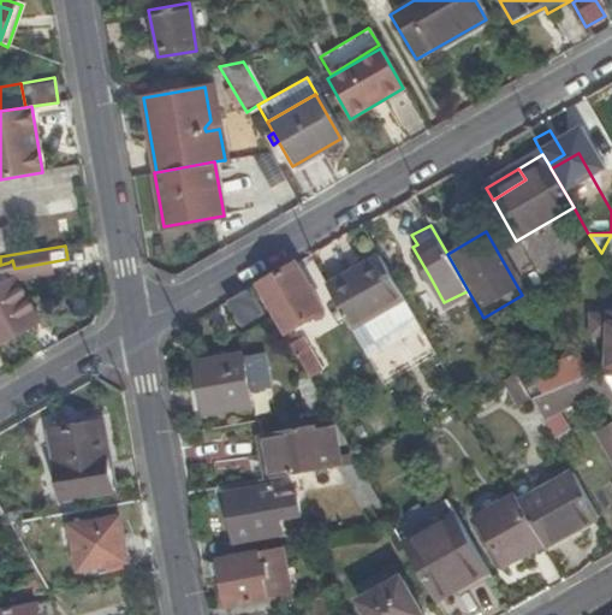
[(255,284),(273,315),(283,332),(322,311),(295,262),(255,284)]
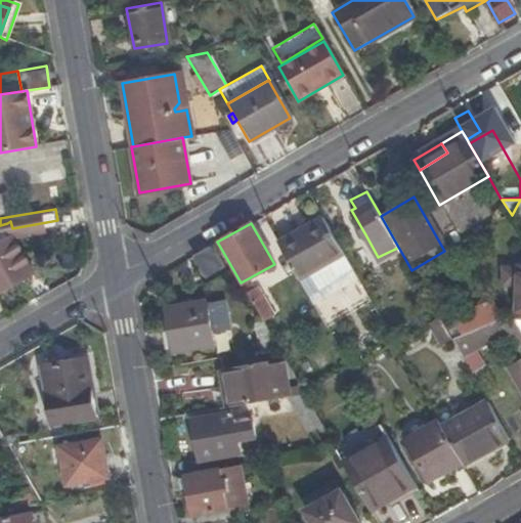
[(277,244),(297,278),(307,272),(343,253),(326,223),(299,237),(296,232),(277,244)]
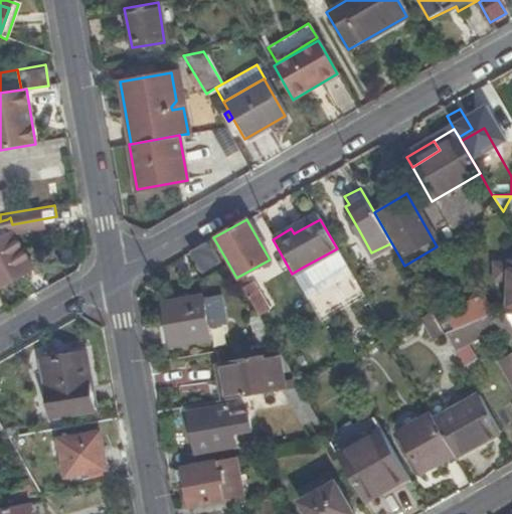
[(207,240),(188,251),(201,273),(220,263),(207,240)]
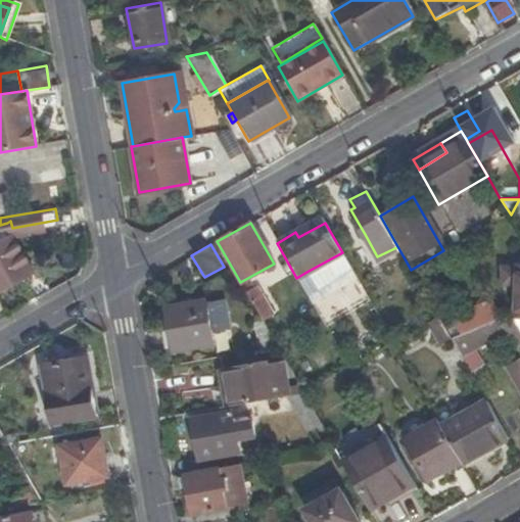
[(0,287),(16,279),(0,249),(0,287)]
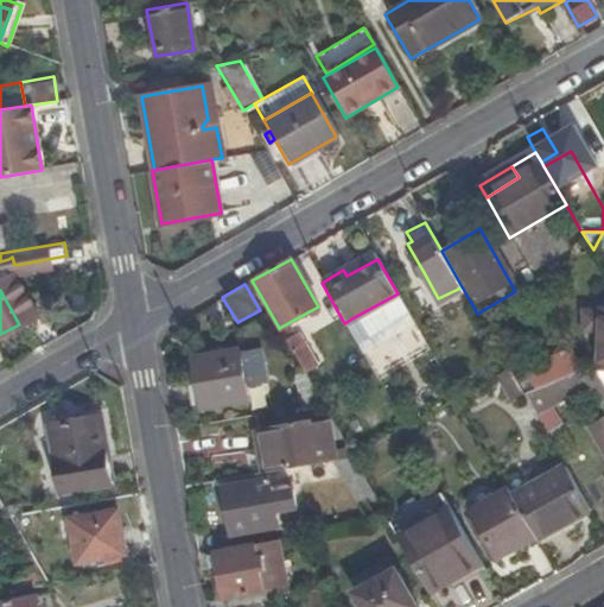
[(368,336),(408,313),(398,293),(356,316),(368,336)]
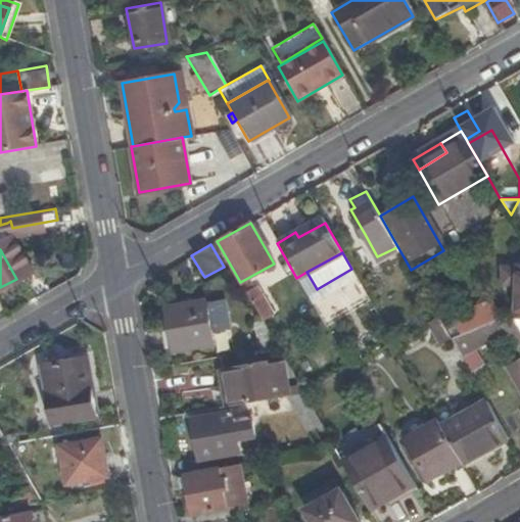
[(500,285),(517,286),(517,266),(501,266),(500,285)]
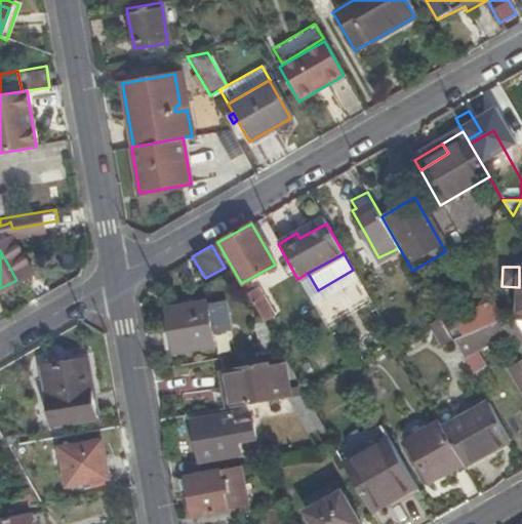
[(246,292),(262,320),(263,321),(272,315),(256,287),(246,292)]
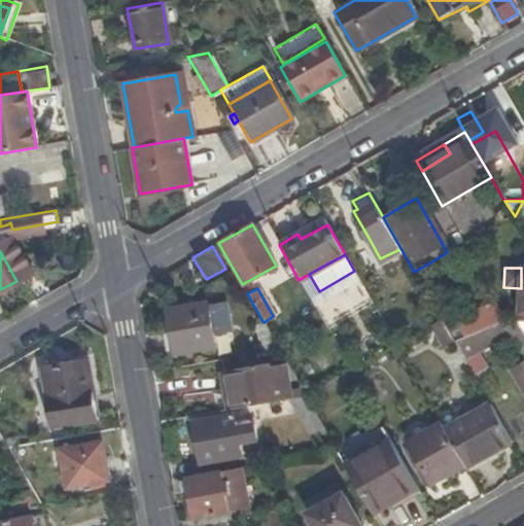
[(206,305),(204,300),(167,309),(176,354),(214,346),(211,331),(229,328),(222,301),(206,305)]
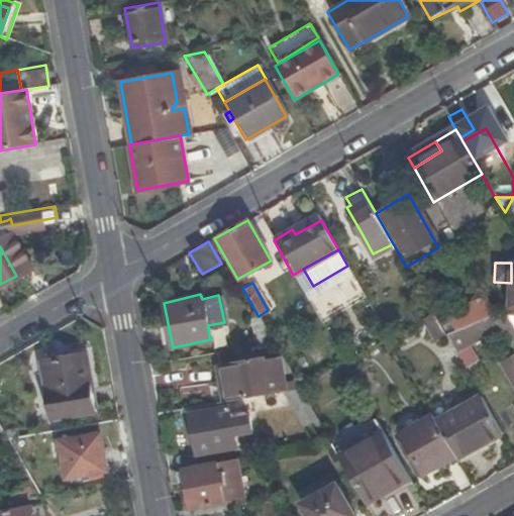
[(454,330),(493,314),(487,298),(447,314),(454,330)]
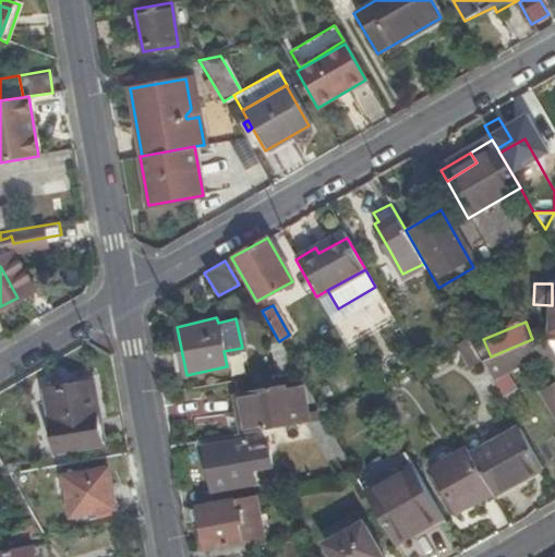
[(467,367),(480,361),(466,337),(453,344),(467,367)]
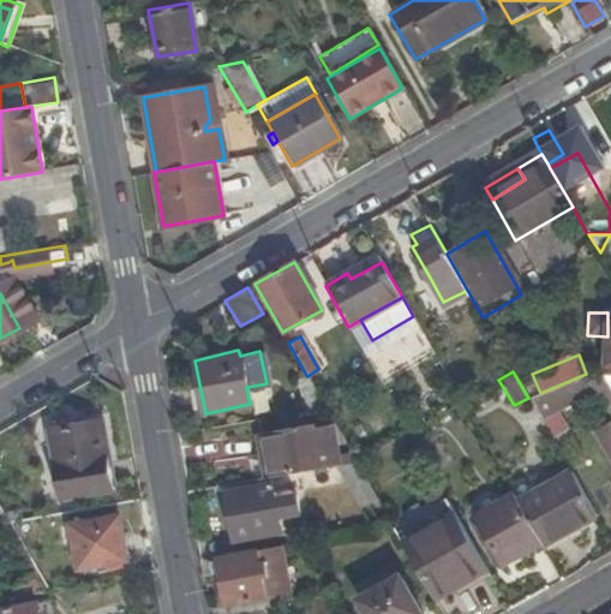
[(598,395),(586,374),(540,393),(528,398),(552,440),(570,429),(558,411),(598,395)]
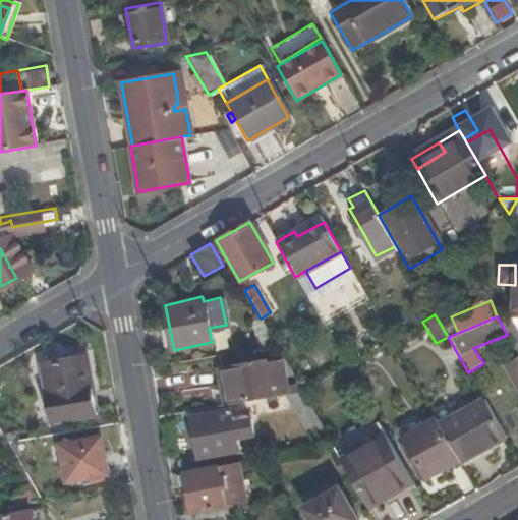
[(517,316),(513,316),(497,316),(507,335),(510,341),(517,337),(515,332),(517,331),(517,316)]
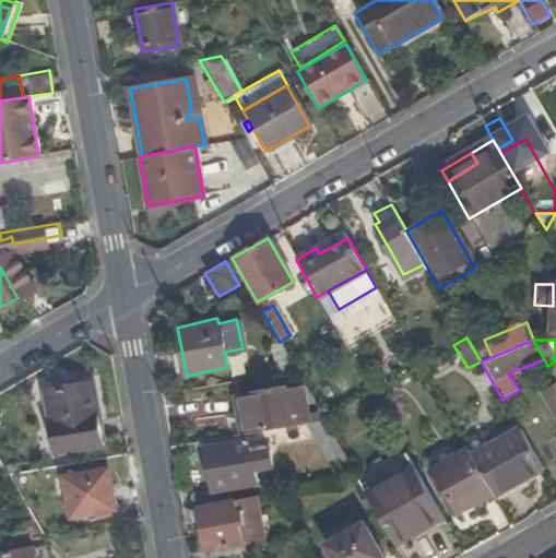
[(269,346),(283,371),(295,369),(280,342),(279,341),(269,346)]
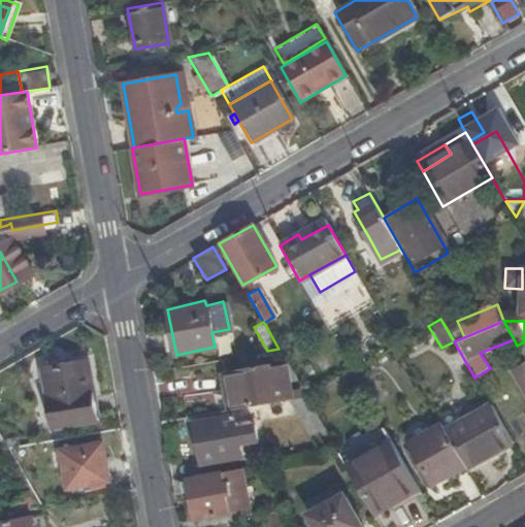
[(524,360),(513,368),(524,390),(524,360)]
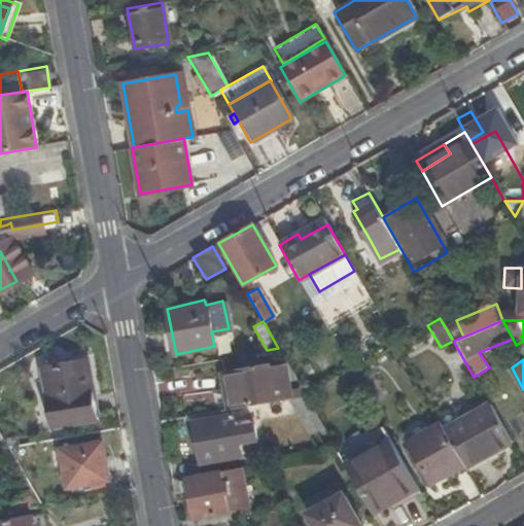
[(96,419),(85,361),(41,367),(51,427),(96,419)]
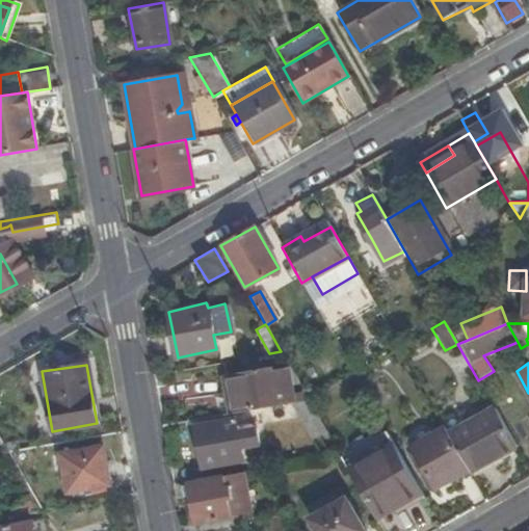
[(225,379),(231,414),(291,402),(292,402),(286,367),(225,379)]
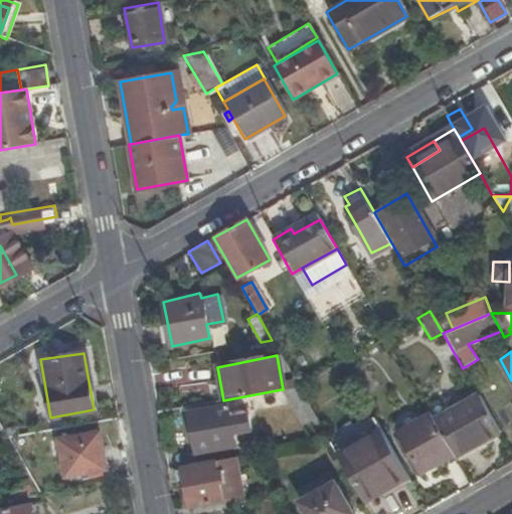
[(282,389),(311,442),(327,438),(299,386),(293,387),(283,389),(282,389)]
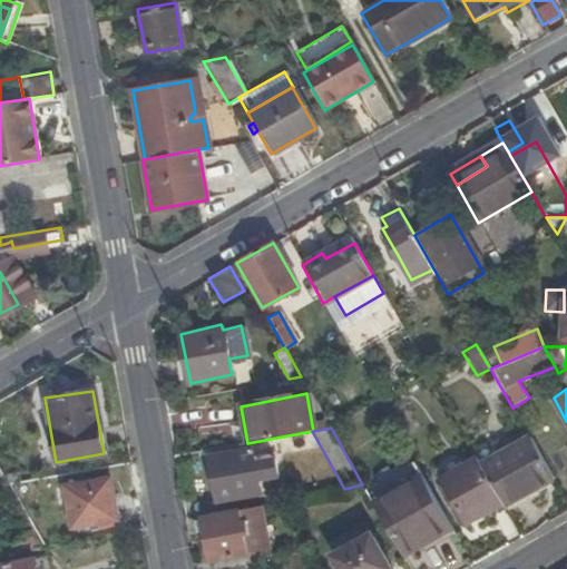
[(504,504),(553,477),(530,438),(481,466),(502,503),(504,504)]
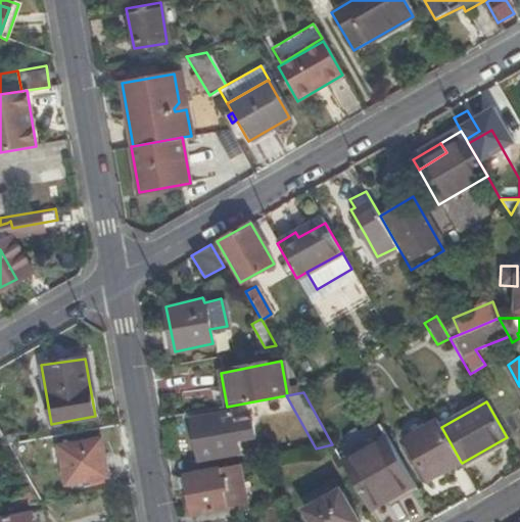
[(233,424),(231,412),(190,419),(197,460),(238,453),(236,439),(254,437),(251,421),(233,424)]
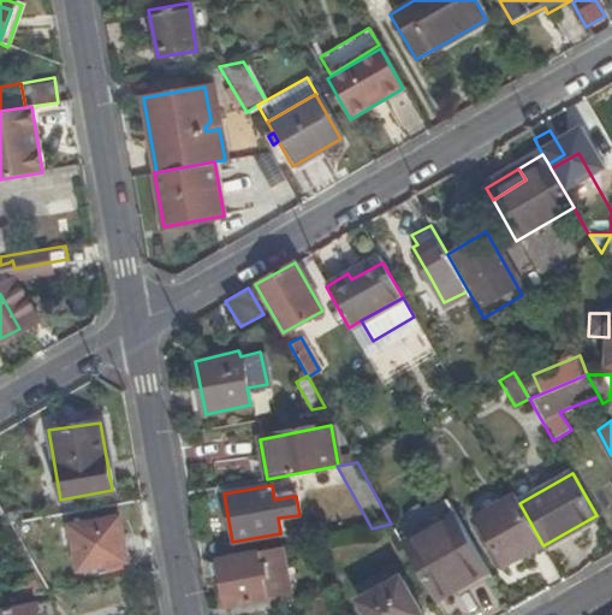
[(504,566),(542,544),(520,503),(515,495),(476,516),(504,566)]
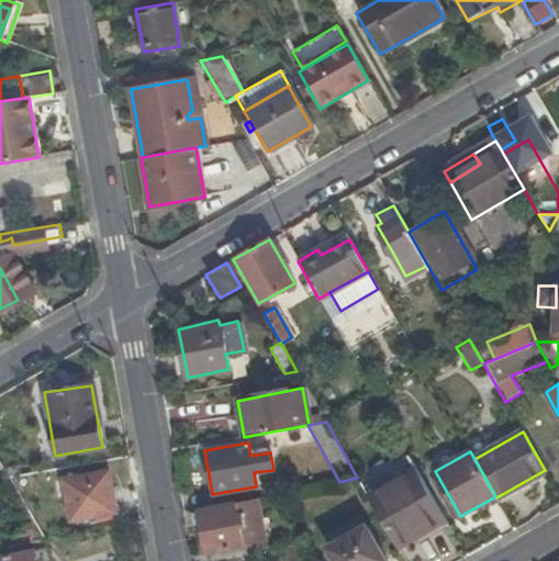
[(369,498),(395,545),(444,517),(417,471),(369,498)]
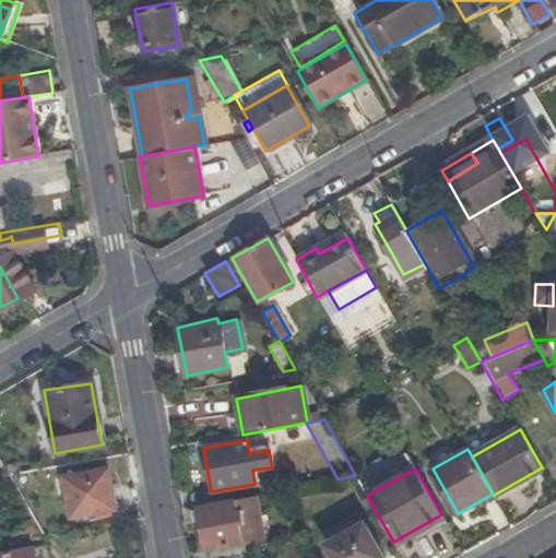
[(113,508),(106,470),(61,477),(69,515),(113,508)]
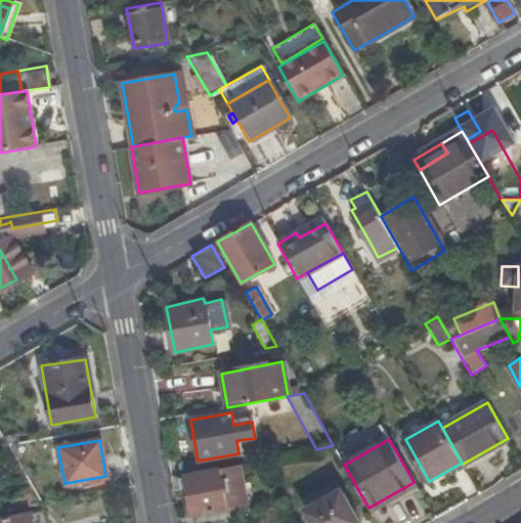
[(243,489),(239,466),(184,475),(191,514),(226,509),(223,492),(243,489)]
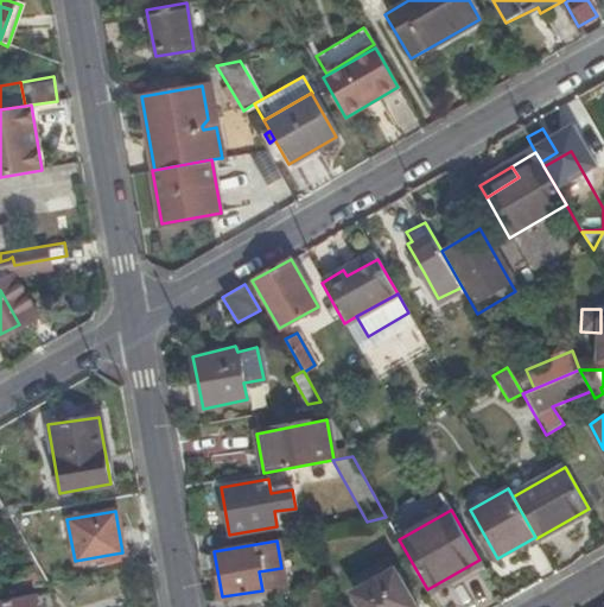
[(417,606),(395,568),(354,592),(362,606),(417,606)]
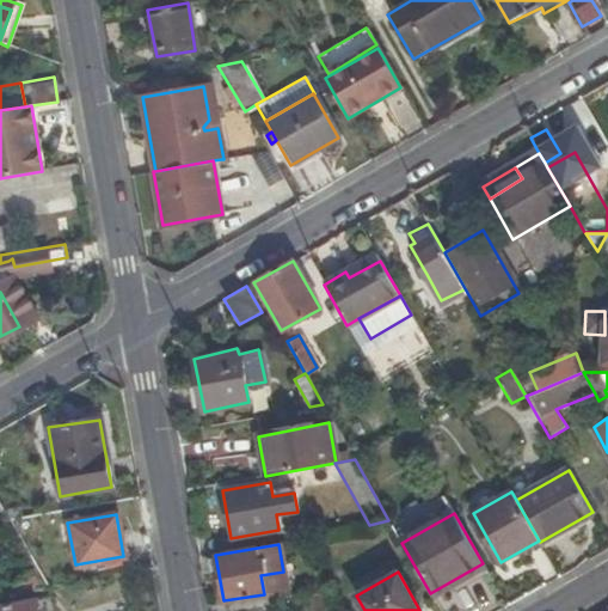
[(0,610),(35,610),(34,599),(0,605),(0,610)]
